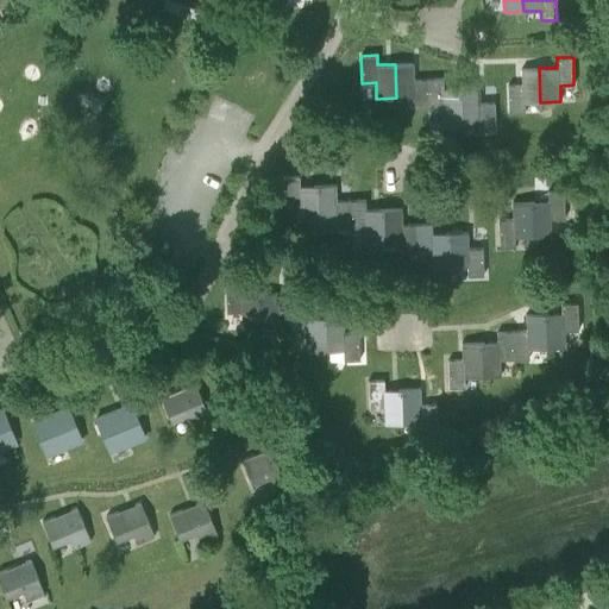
[(429,107),(428,79),(413,80),(413,63),(395,64),(396,98),(413,98),(413,107),(429,107)]
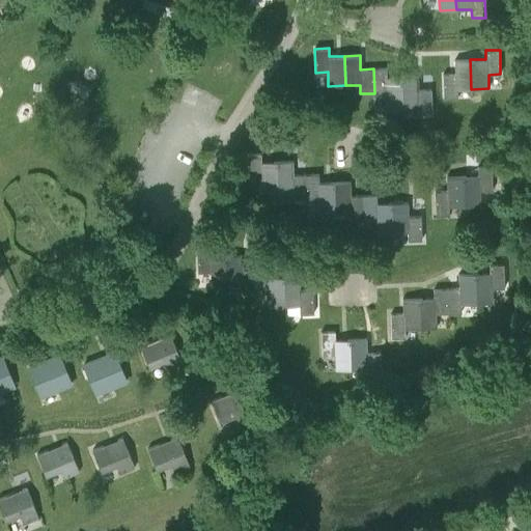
[(457,89),(471,89),(470,59),(454,60),(454,74),(443,75),(443,99),(457,99),(457,89)]
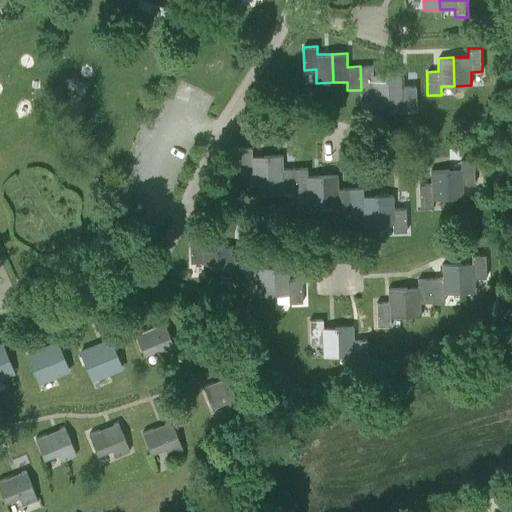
[(389,102),(388,74),(373,74),(372,66),(360,66),(361,90),(372,89),(372,103),(389,102)]
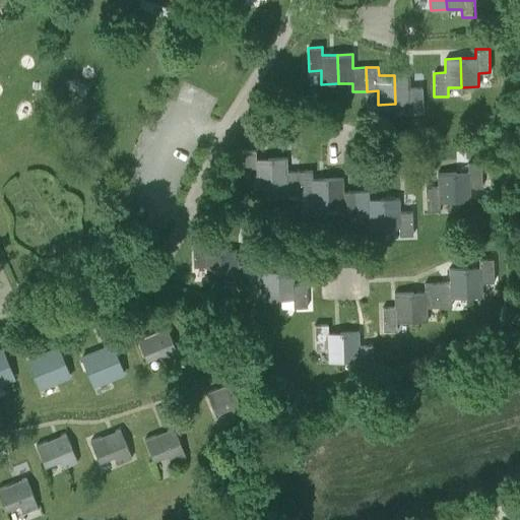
[(423,112),(421,87),(409,88),(409,74),(394,75),(395,104),(408,104),(409,112),(423,112)]
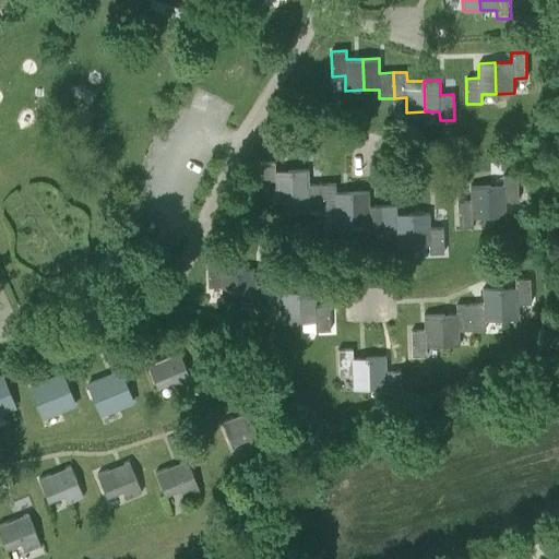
[(293,201),(292,170),(275,170),(275,162),(260,162),(261,188),(274,187),(274,202),(293,201)]
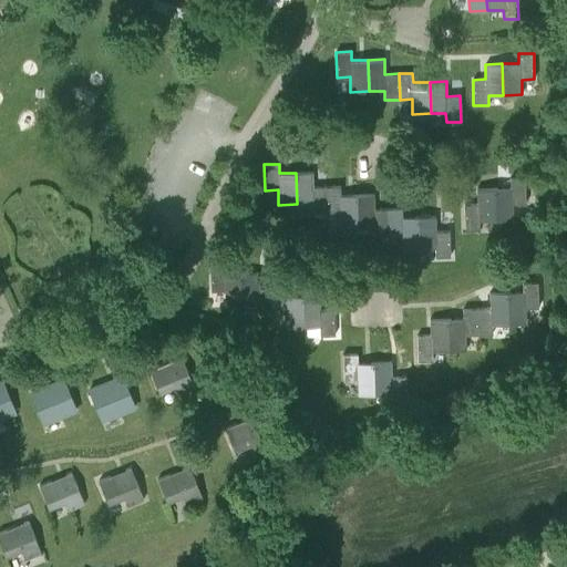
[(327,212),(326,186),(313,187),(312,172),(296,173),(297,204),(312,204),(312,213),(327,212)]
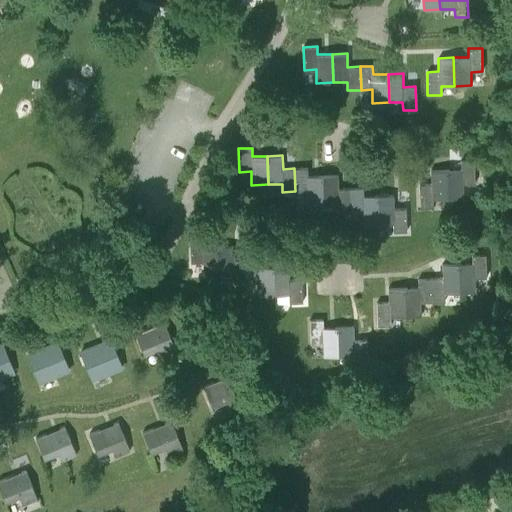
[(446,170),(447,198),(463,198),(463,184),(475,184),(474,161),(460,161),(461,169),(446,170)]
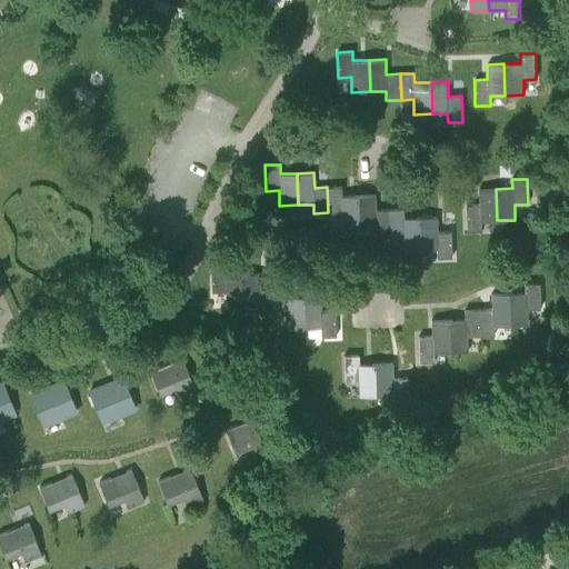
[(360,227),(359,196),(341,196),(341,187),(327,187),(328,212),(340,212),(341,228),(360,227)]
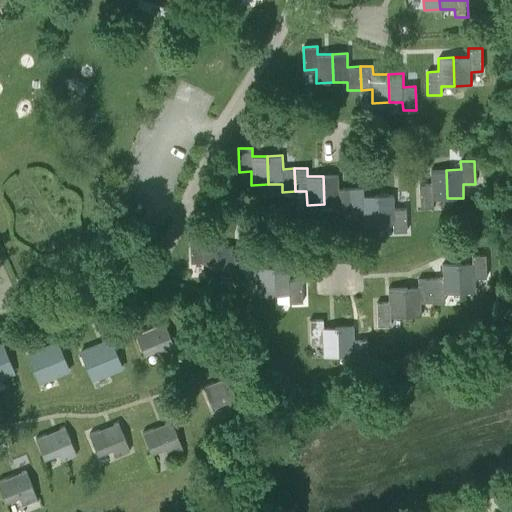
[(433,199),(447,198),(446,170),(430,171),(431,184),(419,185),(420,208),(433,207),(433,199)]
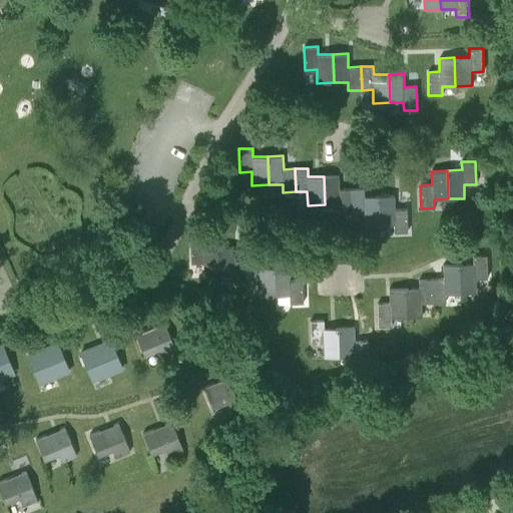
[(352,211),(351,188),(339,189),(339,175),(324,176),(325,204),(338,204),(338,212),(352,211)]
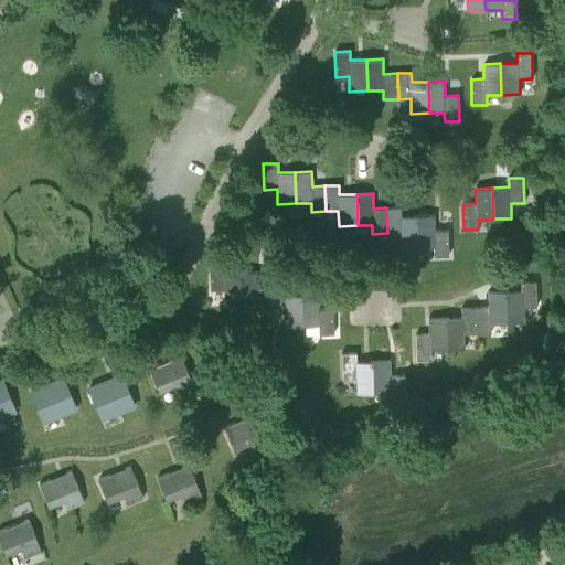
[(417,247),(416,216),(401,216),(401,208),(386,208),(387,233),(400,233),(401,248),(417,247)]
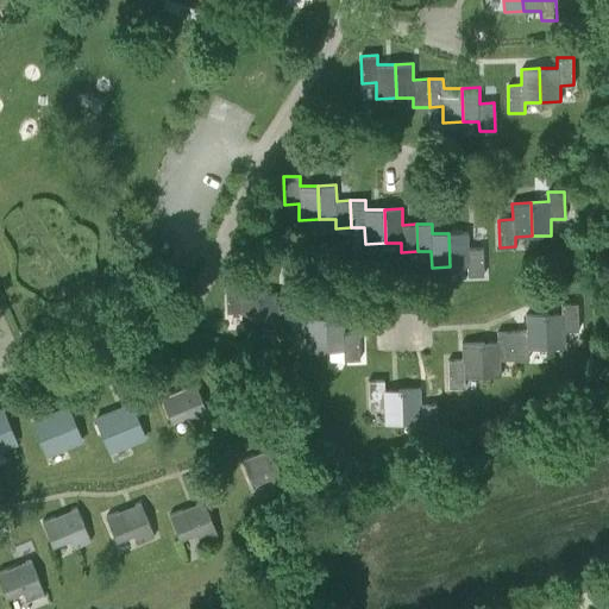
[(484,275),(483,248),(469,249),(468,232),(449,233),(450,267),(468,267),(468,276),(484,275)]
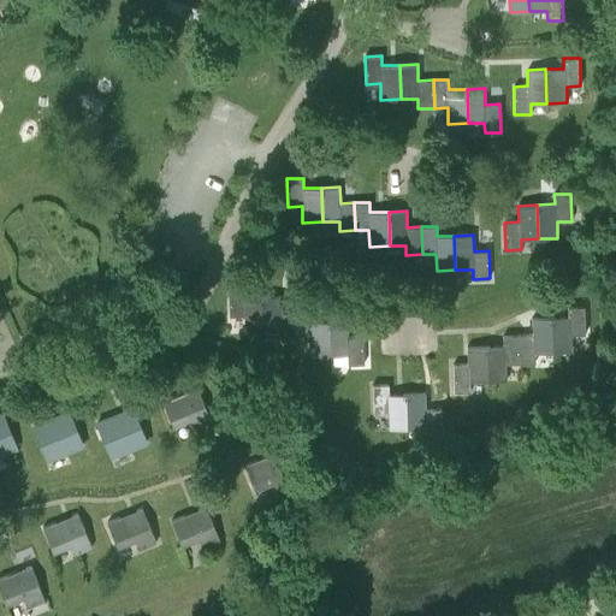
[(264,331),(262,297),(244,297),(244,288),(227,288),(229,317),(243,315),(244,332),(264,331)]
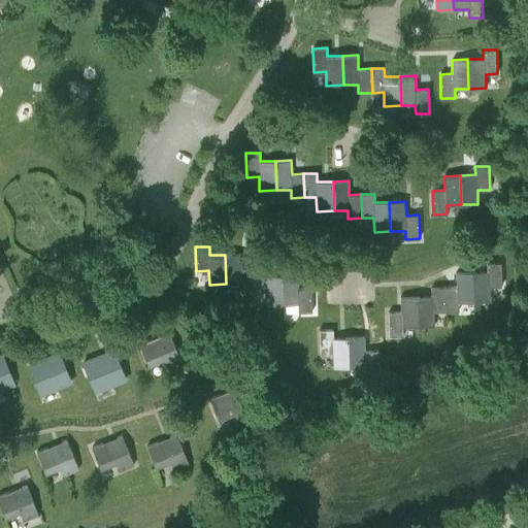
[(255,291),(254,267),(241,268),(240,254),(225,255),(226,284),(240,284),(240,292),(255,291)]
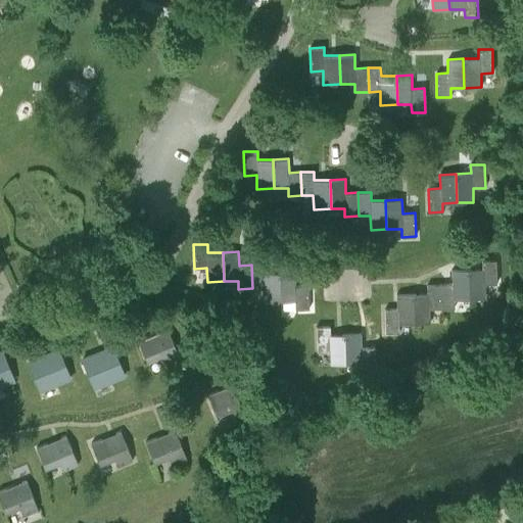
[(467,270),(468,298),(485,298),(484,284),(496,284),(495,260),(482,260),(482,269),(467,270)]
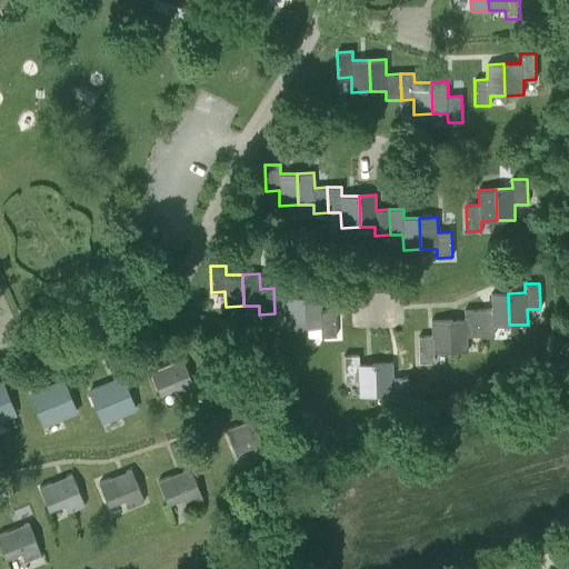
[(305,328),(303,297),(288,297),(288,288),(273,288),(275,313),(287,313),(287,329),(305,328)]
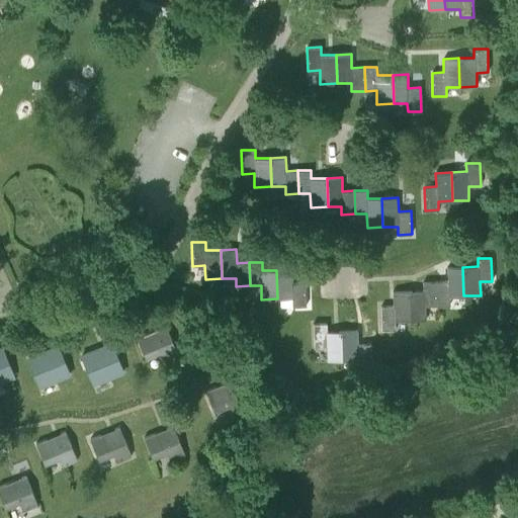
[(449,296),(463,295),(462,267),(447,268),(447,281),(436,282),(437,306),(450,305),(449,296)]
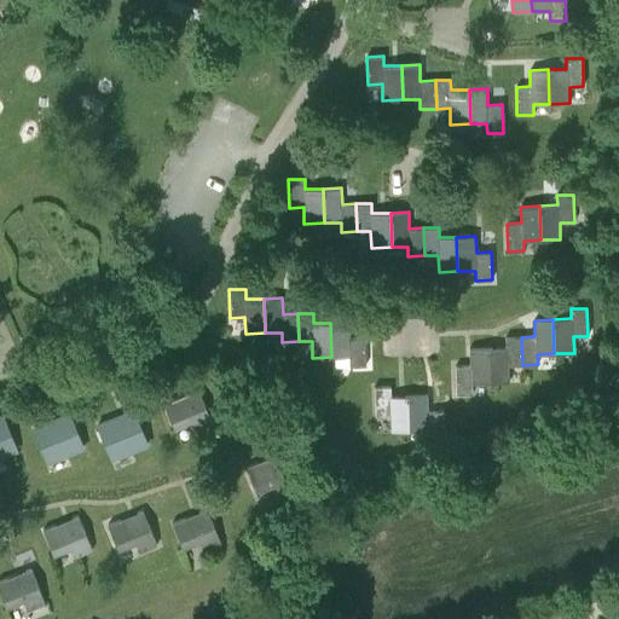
[(365,365),(365,337),(351,339),(350,322),(330,323),(331,357),(350,357),(350,366),(365,365)]
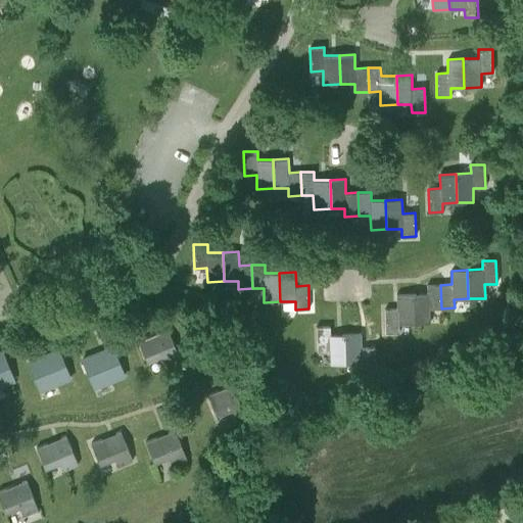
[(429,308),(441,308),(440,285),(427,285),(427,293),(413,294),(414,323),(430,323),(429,308)]
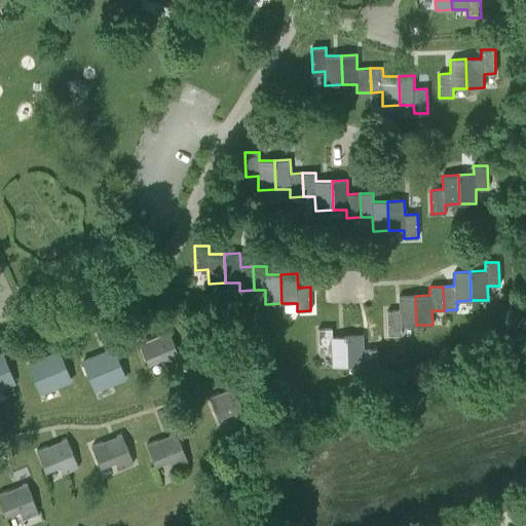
[(401,326),(416,325),(415,296),(399,297),(399,310),(386,311),(387,335),(402,334),(401,326)]
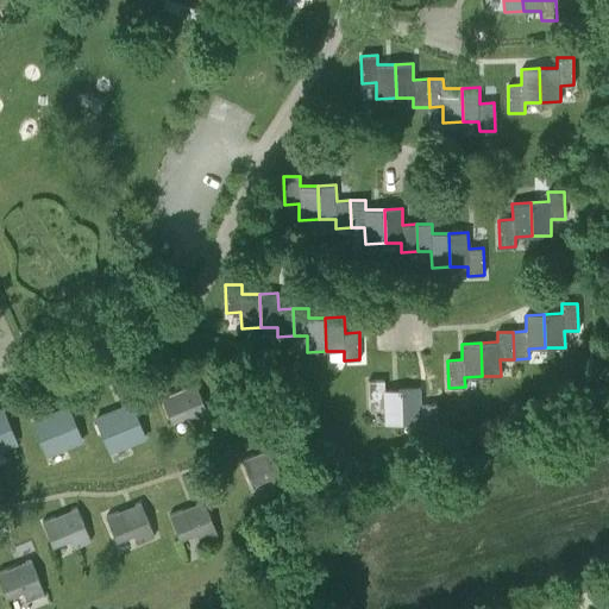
[(402,424),(401,389),(384,390),(384,380),(368,381),(369,408),(383,408),(383,424),(402,424)]
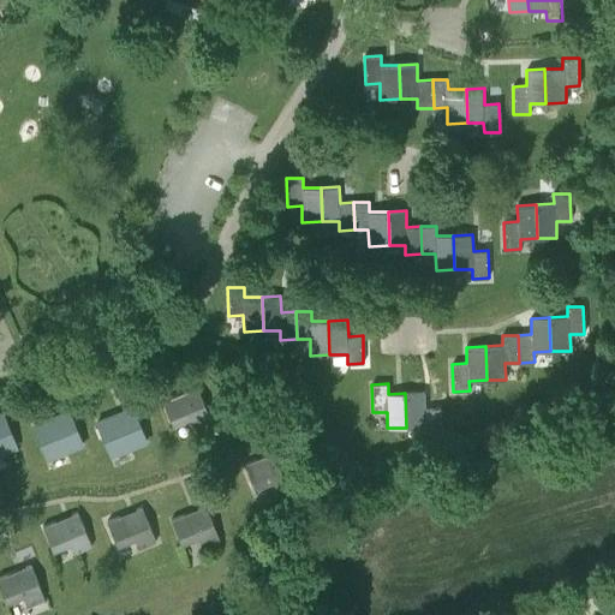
[(197,387),(162,401),(173,427),(190,419),(193,429),(212,421),(197,387)]
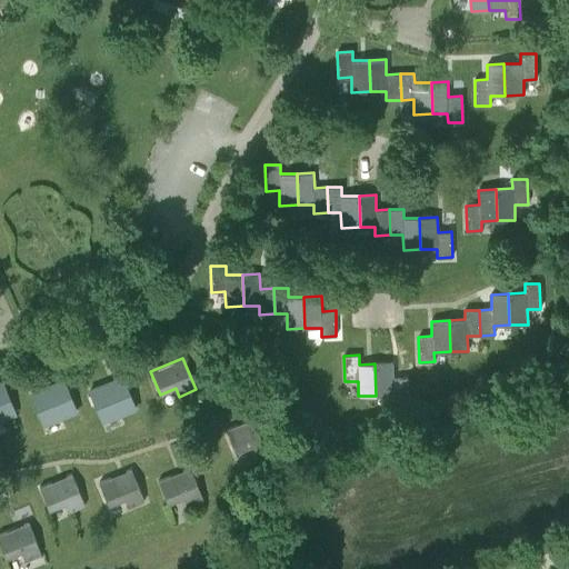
[(407,403),(407,378),(393,378),(392,363),(375,363),(376,396),(392,395),(392,405),(407,403)]
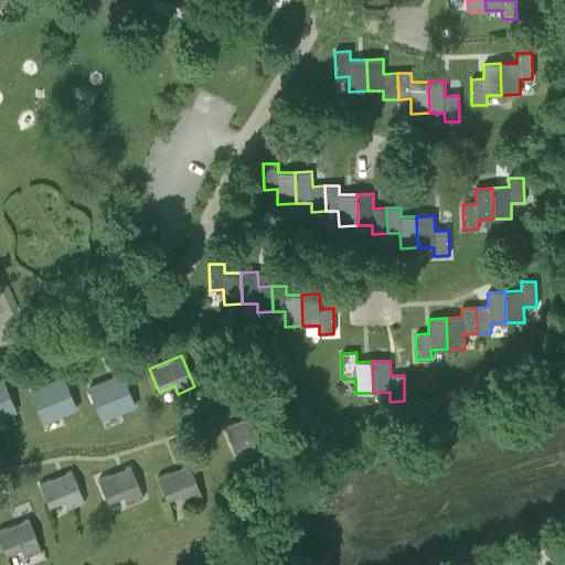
[(120,374),(89,387),(98,412),(115,405),(118,413),(134,406),(120,374)]
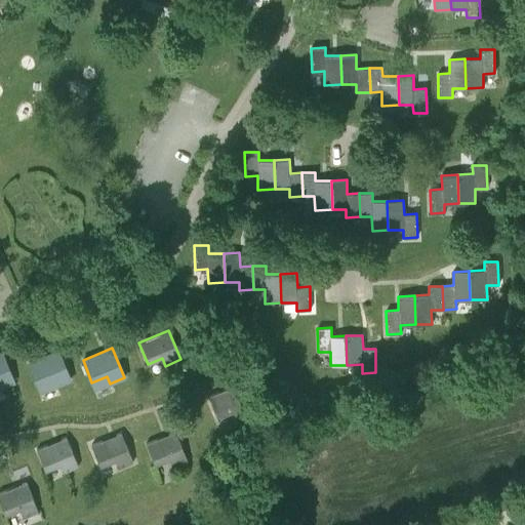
[(58,351),(29,362),(37,385),(52,378),(55,387),(70,380),(58,351)]
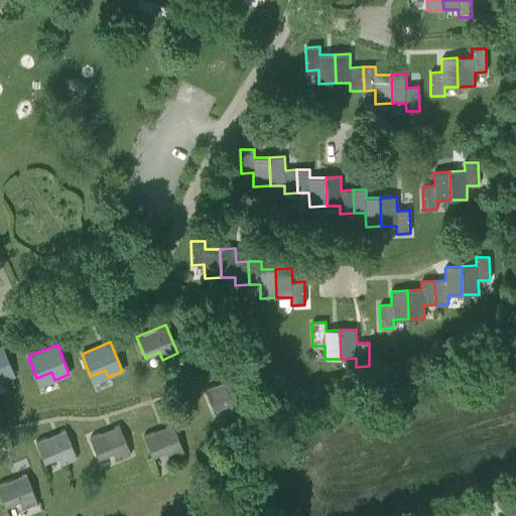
[(2,347),(0,347),(0,381),(14,375),(2,347)]
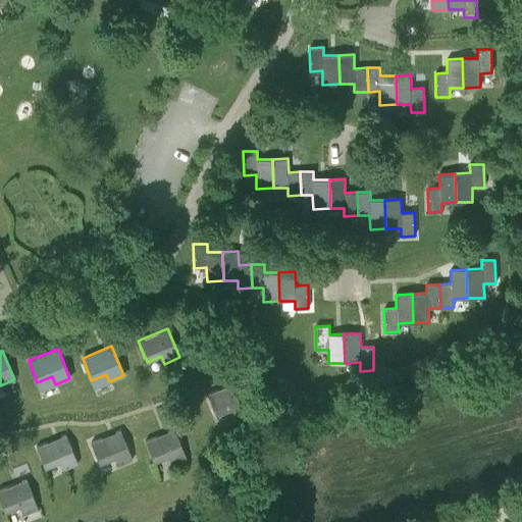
[(237,381),(207,394),(216,416),(230,410),(233,417),(249,411),(237,381)]
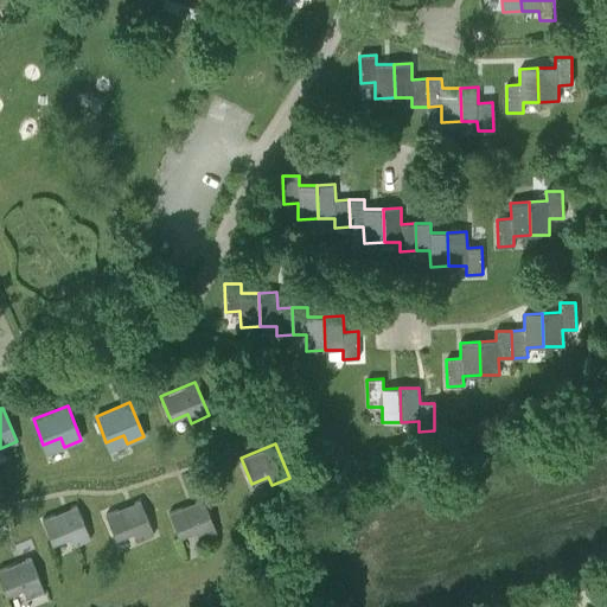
[(203,498),(168,512),(179,538),(196,531),(199,540),(217,532),(203,498)]
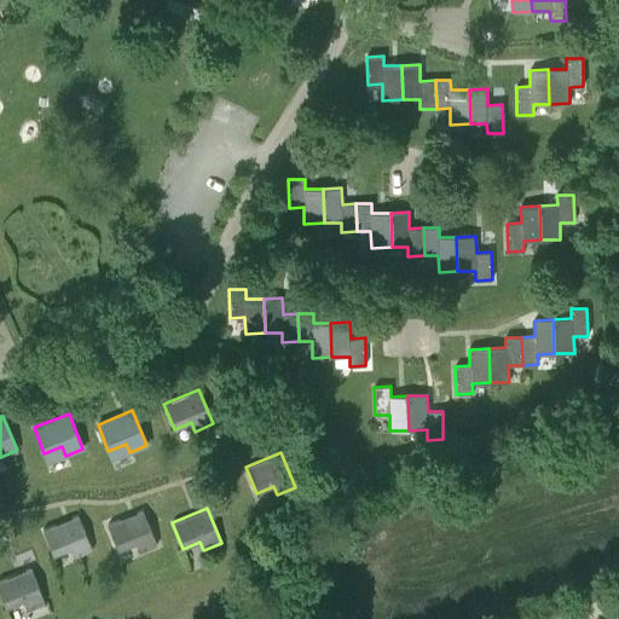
[(143,510),(108,525),(119,550),(136,544),(139,553),(157,545),(143,510)]
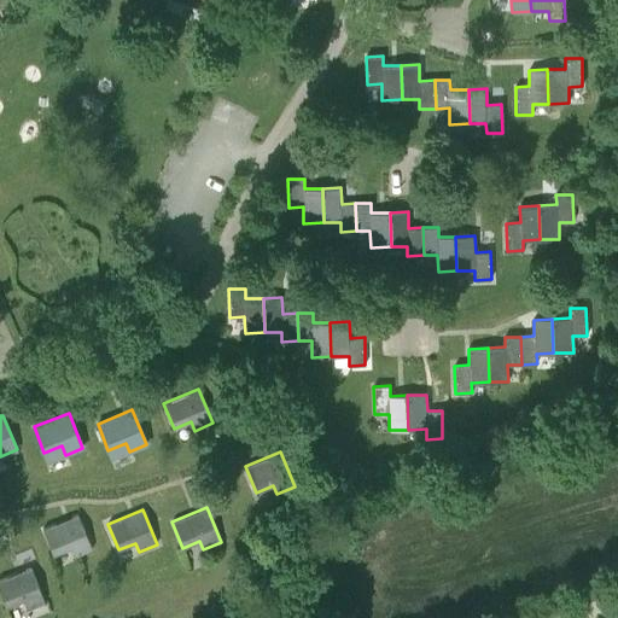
[(77,514),(42,529),(53,555),(70,548),(74,557),(92,549),(77,514)]
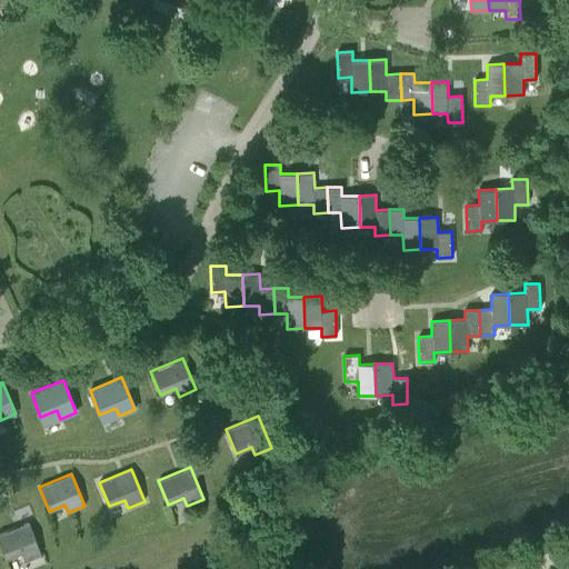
[(28,522),(0,532),(0,546),(6,559),(21,552),(25,561),(41,555),(28,522)]
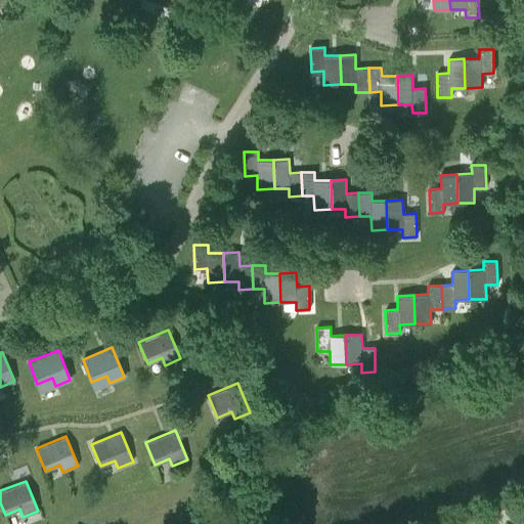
All buildings are outlined.
